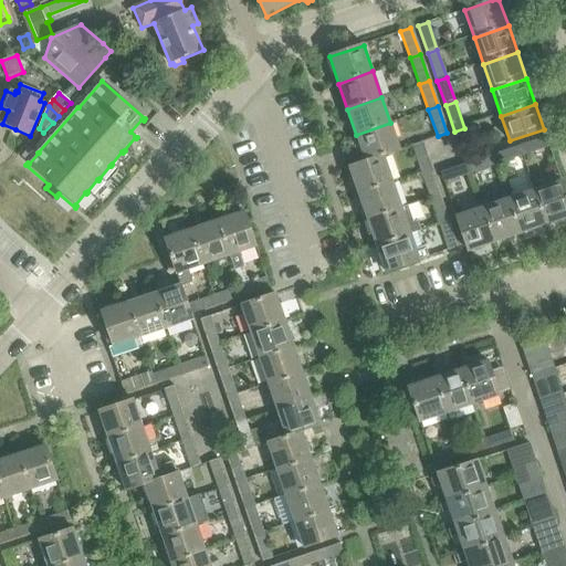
[(399,149),(390,123),(356,135),(365,160),(384,155),(399,149)]
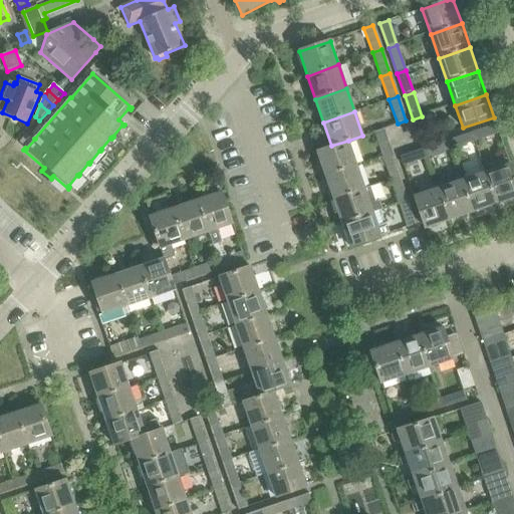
[(430,140),(422,116),(413,119),(421,143),(430,140)]
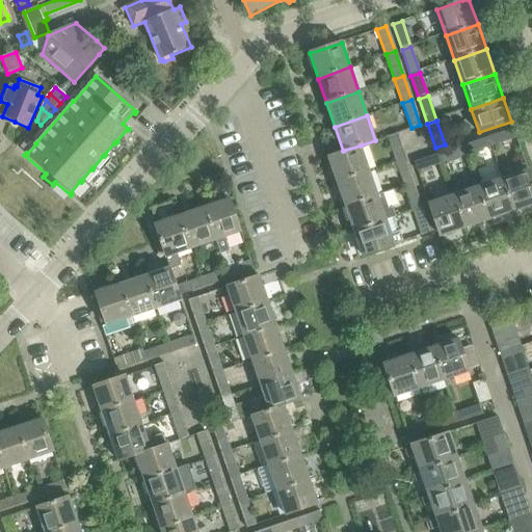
[(513,129),(486,137),(490,147),(516,138),(513,129)]
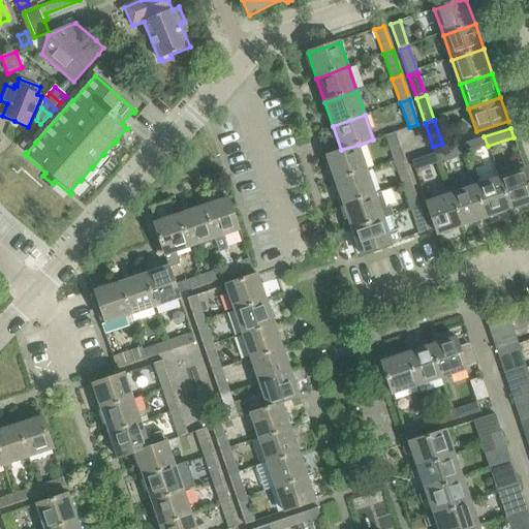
[(385,136),(394,159),(403,156),(395,133),(385,136)]
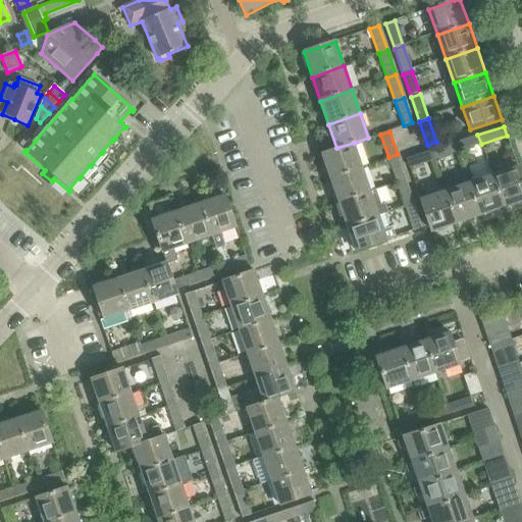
[(477,135),(455,143),(458,152),(481,144),(477,135)]
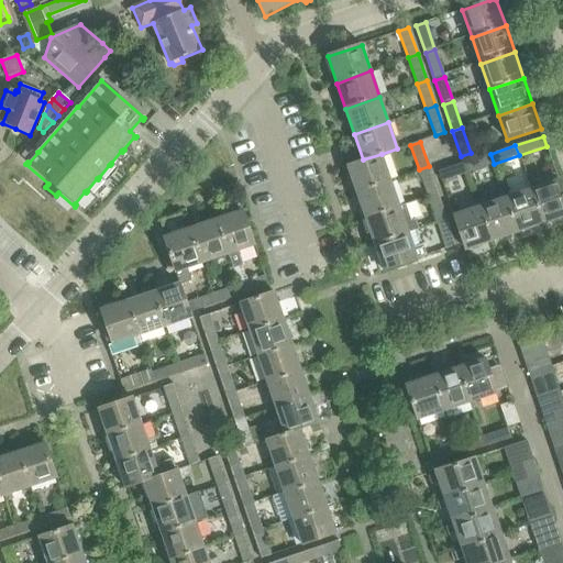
[(348,165),(356,191),(390,179),(382,154),(363,159),(348,165)]
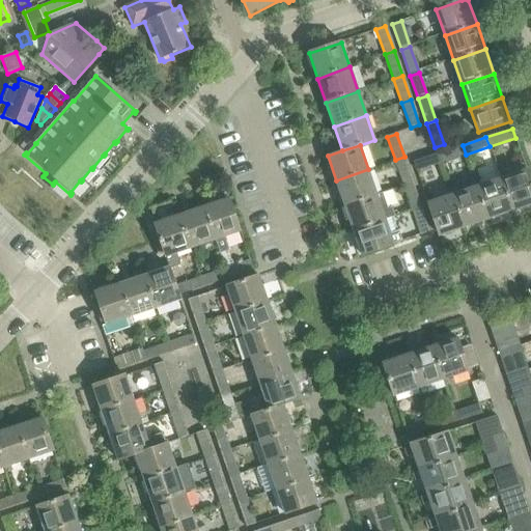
[(463,145),(439,154),(442,163),(466,155),(463,145)]
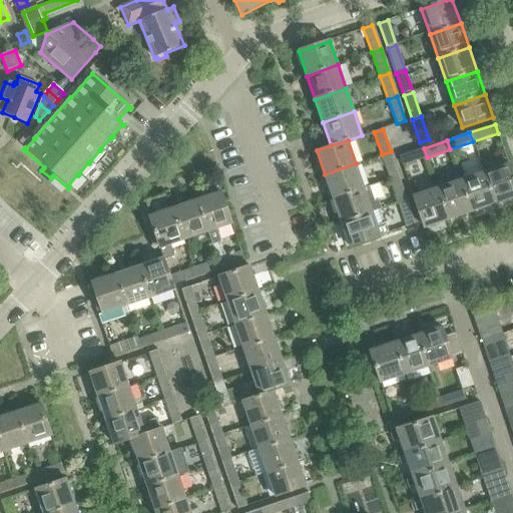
[(403,165),(427,157),(424,148),(400,156),(403,165)]
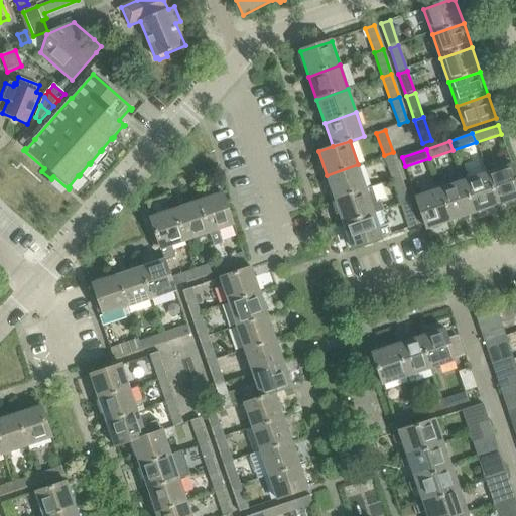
[(384,155),(393,180),(401,177),(393,152),(384,155)]
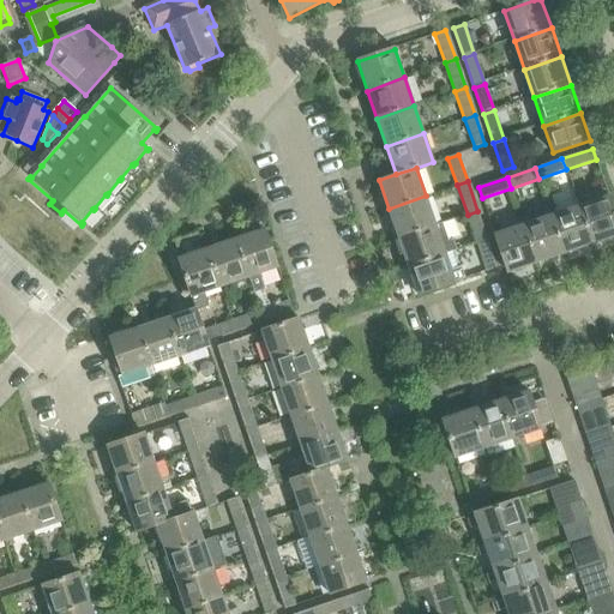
[(389,209),(398,238),(435,224),(426,196),(389,209)]
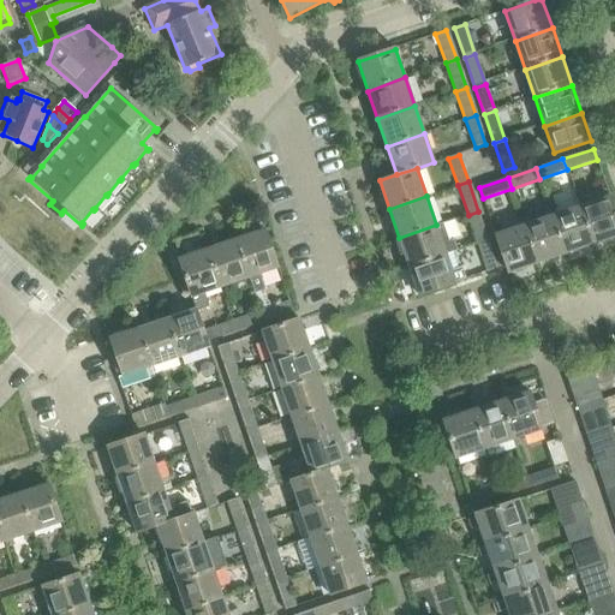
[(614,210),(610,196),(579,207),(592,244),(614,236),(614,210)]
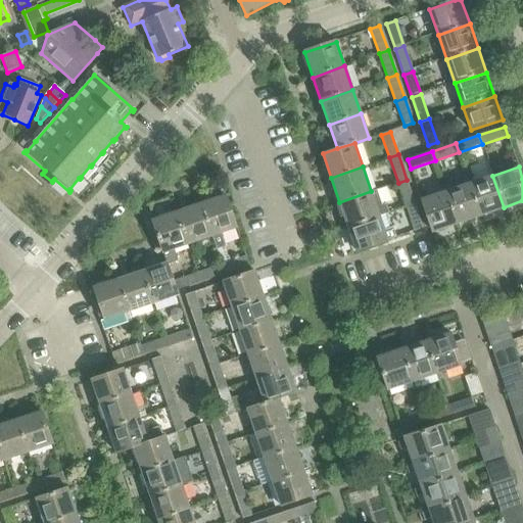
[(492,176),(469,184),(480,216),(504,207),(492,176)]
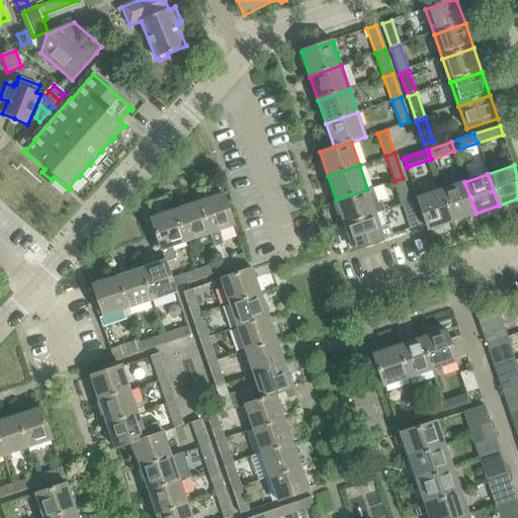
[(395,181),(403,204),(412,201),(403,178),(395,181)]
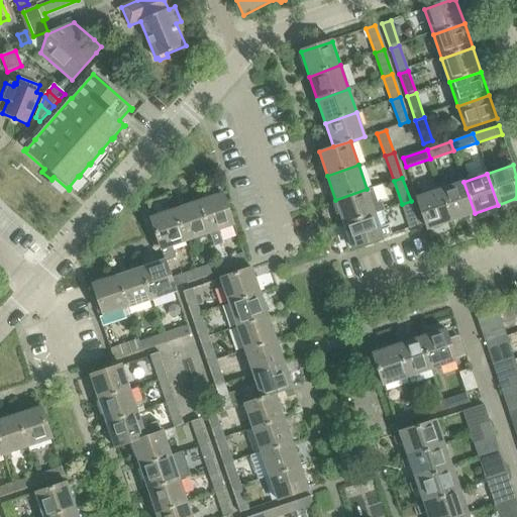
[(463,182),(441,190),(451,221),(475,213),(463,182)]
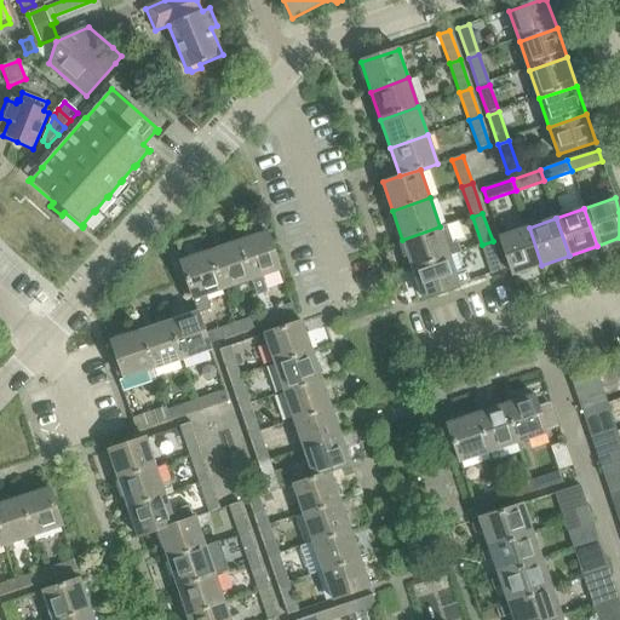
[(402,240),(412,269),(449,256),(451,258),(463,253),(458,241),(453,242),(447,225),(440,228),(440,227),(402,240)]
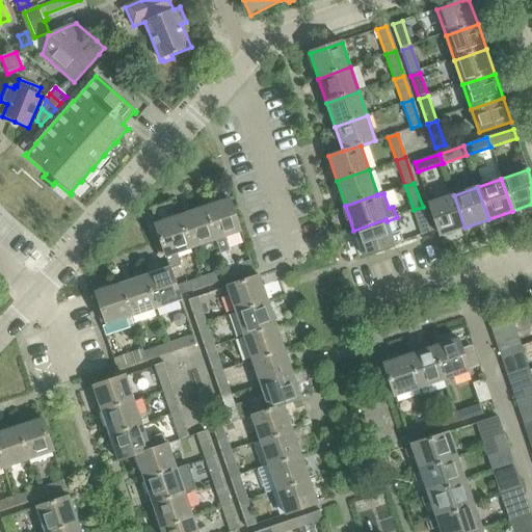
[(440,236),(464,228),(454,195),(429,204),(440,236)]
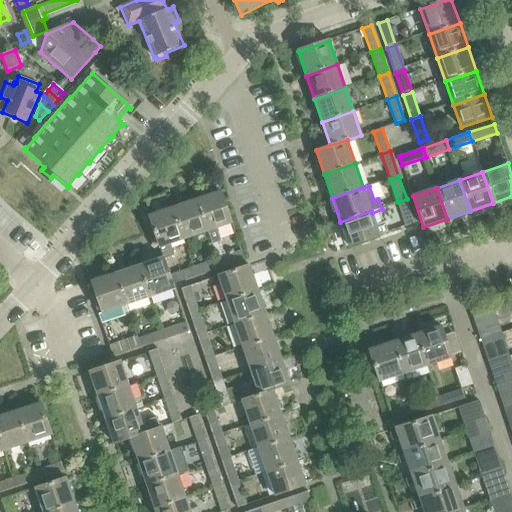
[(220,191),(196,200),(206,231),(207,231),(212,245),(221,241),(217,228),(231,223),(220,191)]
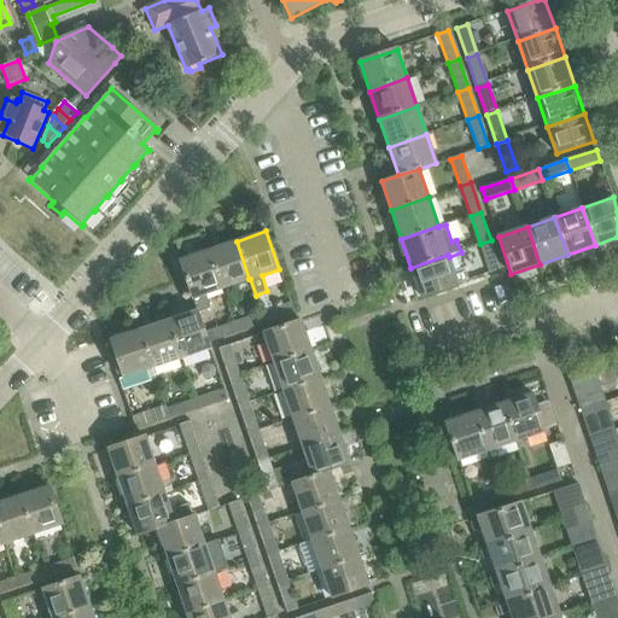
[(501,269),(491,240),(481,244),(490,273),(501,269)]
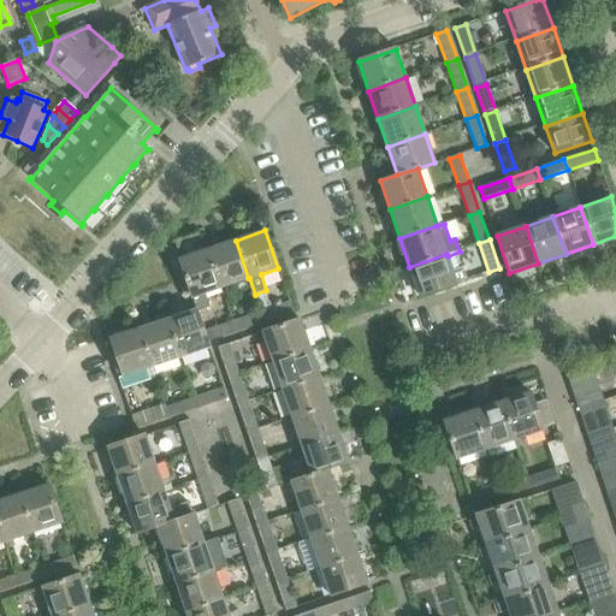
[(236,241),(208,249),(220,288),(248,278),(236,241)]
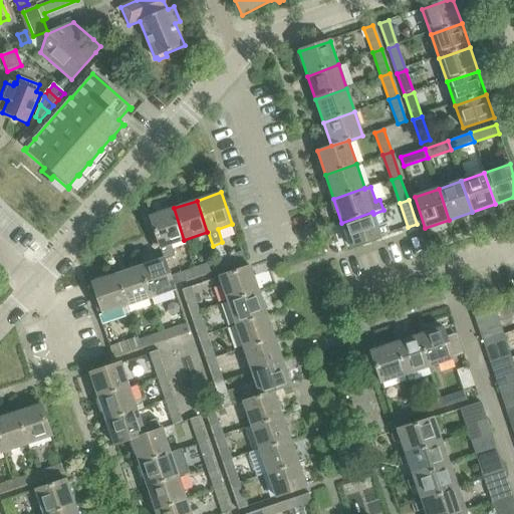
[(165,258),(164,258),(165,259),(175,256),(171,244),(184,240),(174,208),(151,216),(165,258)]
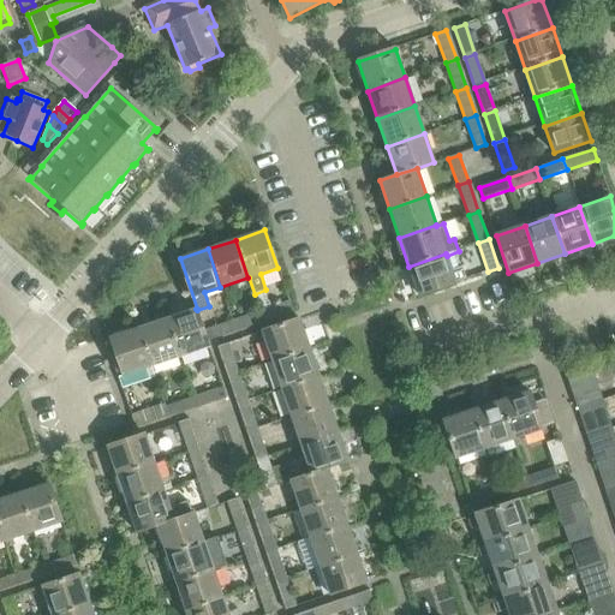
[(410,269),(406,270),(411,284),(415,282),(419,296),(466,279),(463,266),(459,267),(454,254),(447,256),(446,254),(408,267),(410,269)]
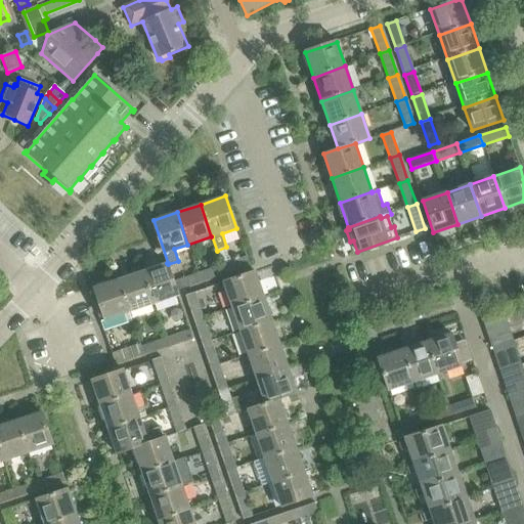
[(246,257),(220,266),(223,274),(249,266),(246,257)]
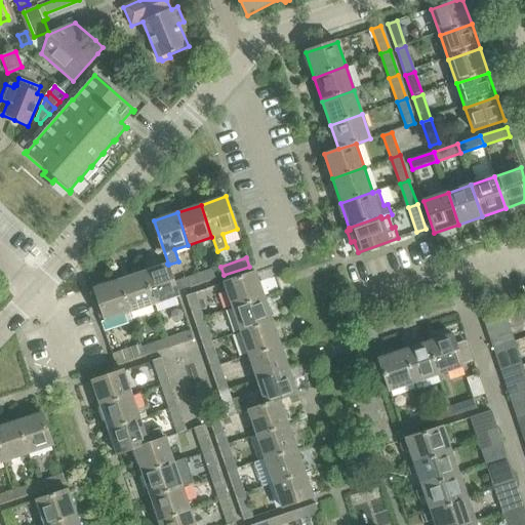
[(176,291),(173,282),(168,265),(167,264),(143,272),(153,304),(178,295),(176,291)]
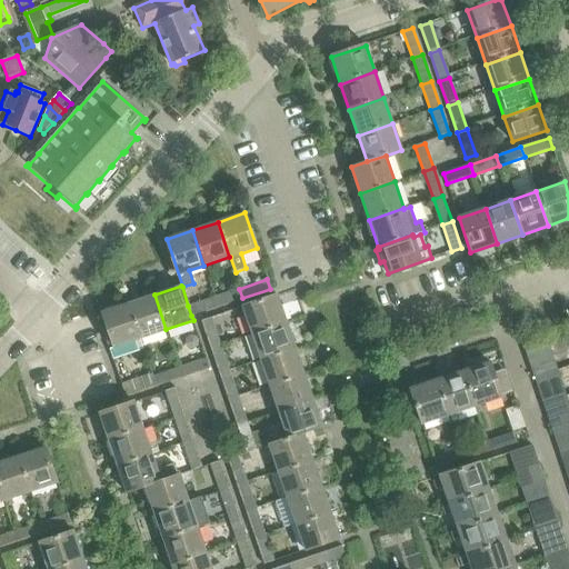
[(239,289),(213,297),(217,307),(242,298),(239,289)]
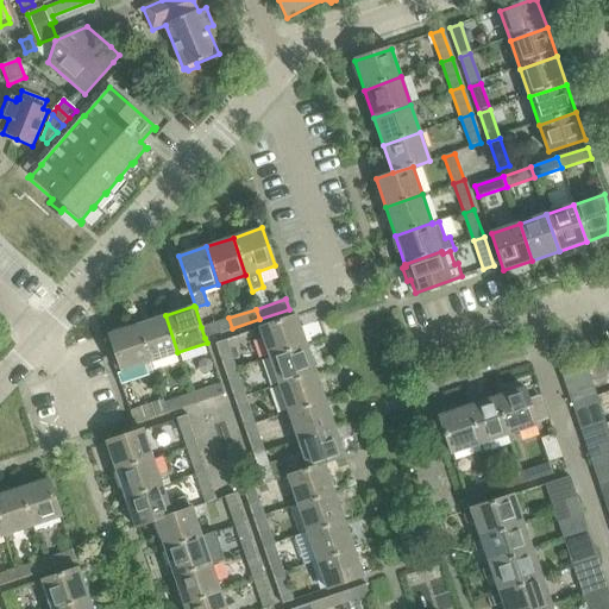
[(165,315),(137,325),(150,362),(177,352),(165,315)]
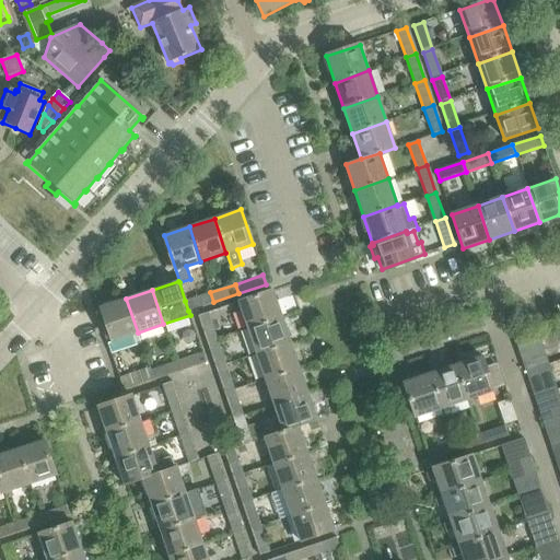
[(238,302),(247,328),(281,316),(272,290),(238,302)]
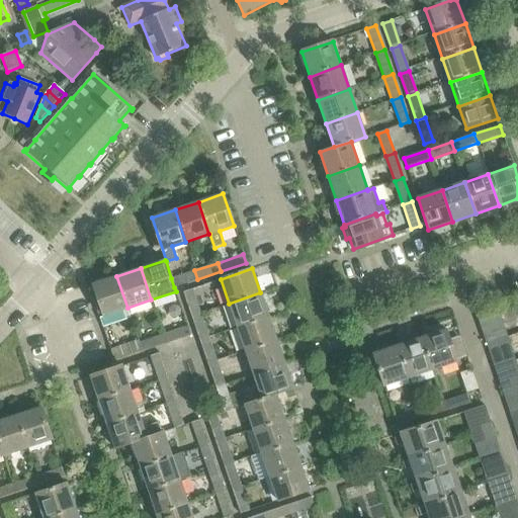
[(194,270),(171,278),(174,287),(197,279),(194,270)]
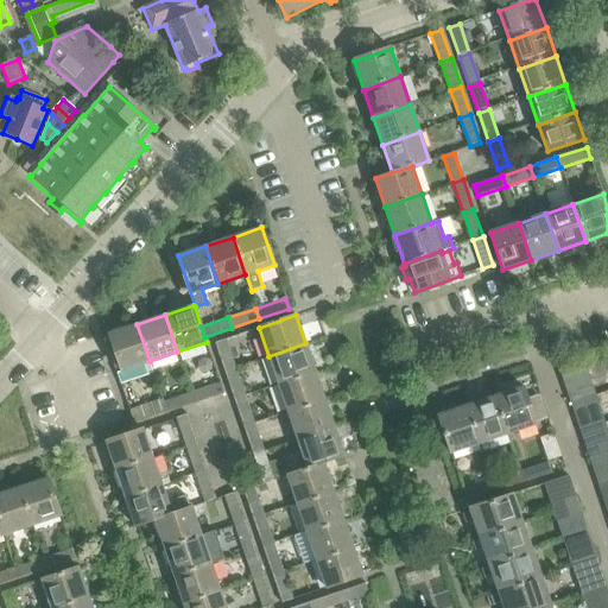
[(121,371),(150,361),(137,324),(109,334),(121,371)]
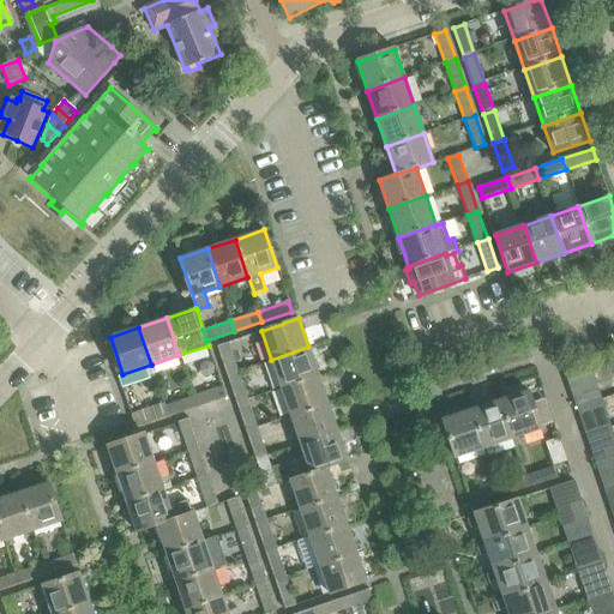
[(216,347),(226,375),(238,372),(227,343),(216,347)]
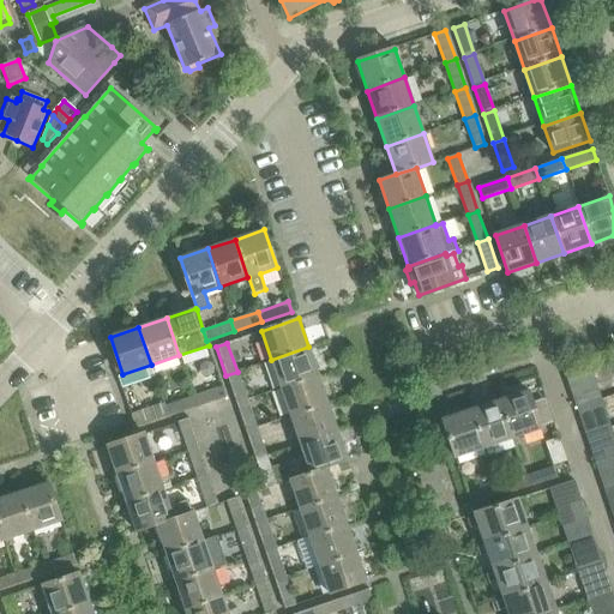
[(271,360),(281,389),(318,375),(308,347),(271,360)]
